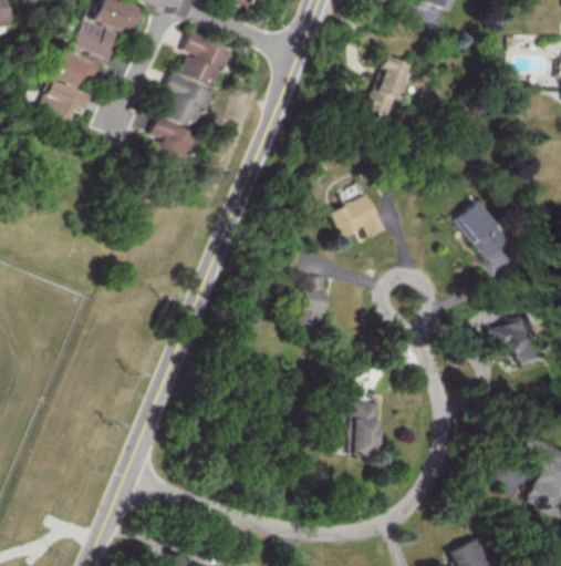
[(0,0),(0,26),(11,26),(7,0),(0,0)]
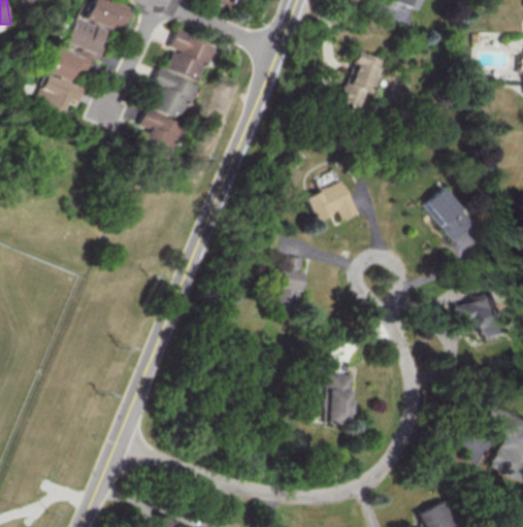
[(90,0),(83,19),(120,33),(129,9),(104,0),(90,0)]
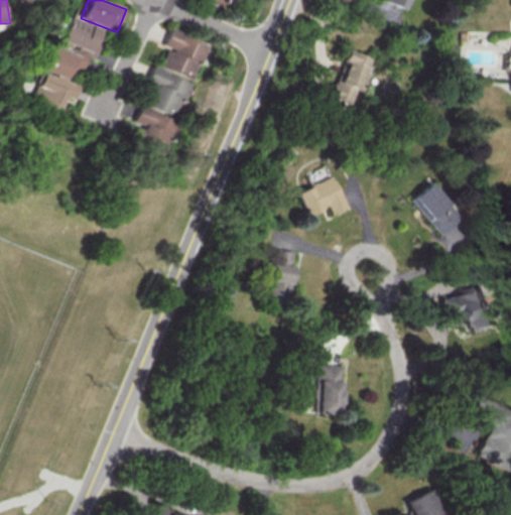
[(228,0),(201,0),(226,9),(228,0)]
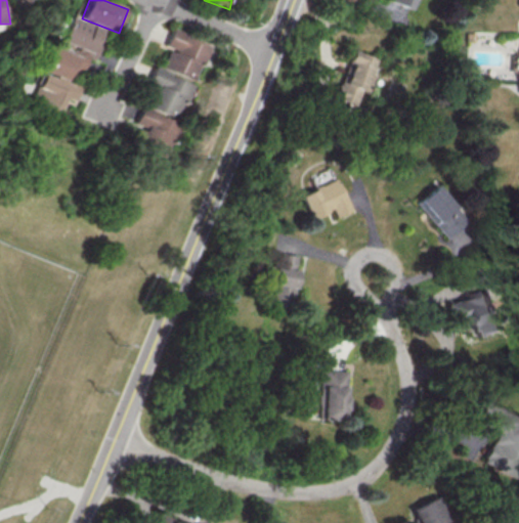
[(424,0),(397,0),(397,2),(420,10),(424,0)]
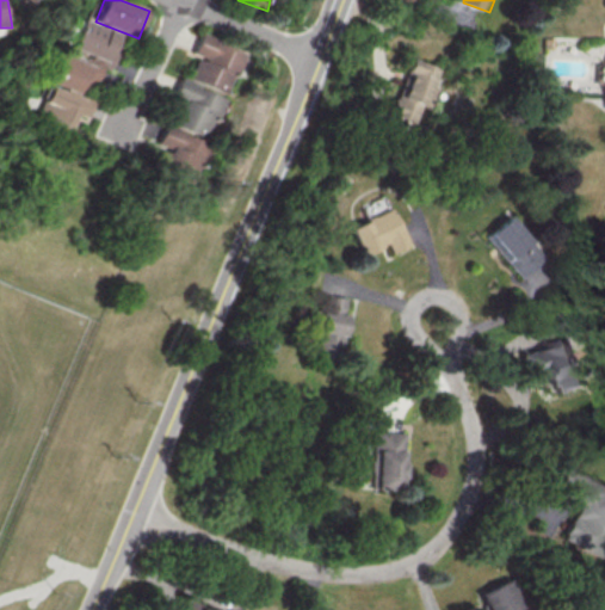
[(72,51),(66,49),(54,84),(56,85),(45,115),(79,128),(84,115),(97,118),(103,100),(97,98),(107,68),(115,71),(122,50),(116,49),(122,34),(84,20),(72,51)]
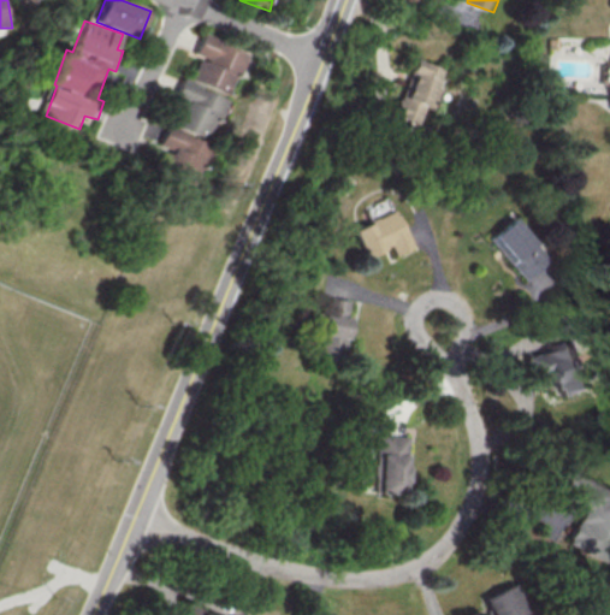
[(235,95),(249,52),(205,36),(197,57),(201,58),(194,81),(235,95)]
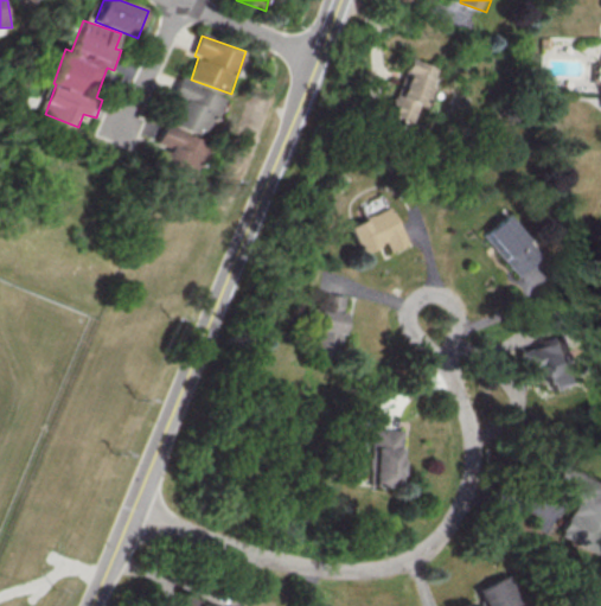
[(417,123),(423,107),(432,109),(439,89),(434,87),(440,68),(411,58),(392,114),(417,123)]
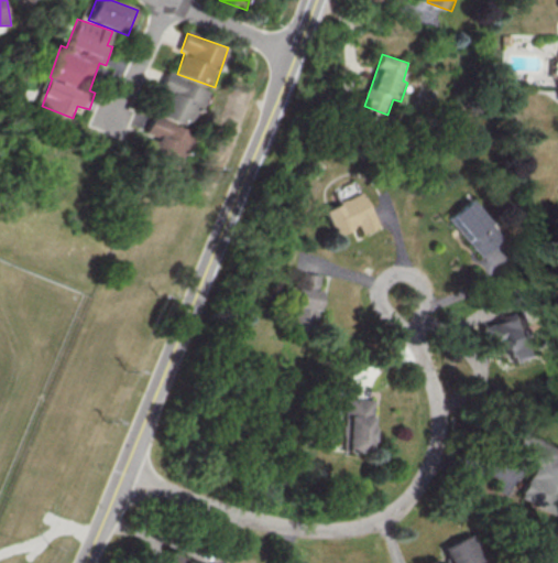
[(212,89),(170,74),(164,91),(167,93),(160,115),(199,128),(212,89)]
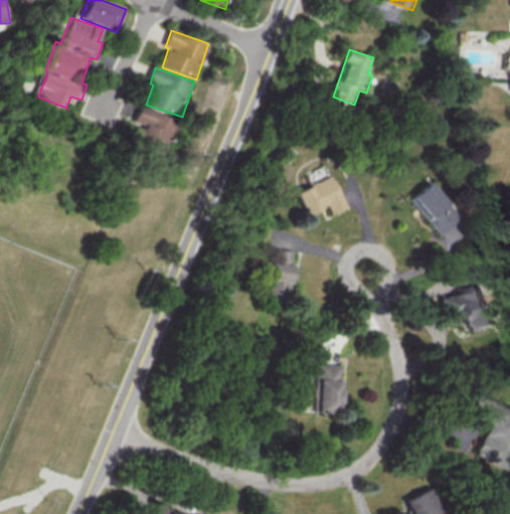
[(139,124),(144,125),(138,145),(169,155),(181,118),(145,107),(139,124)]
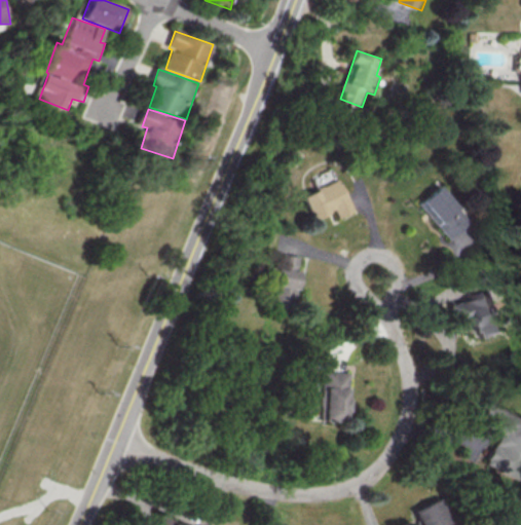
[(306,195),(317,220),(339,211),(342,219),(358,212),(344,180),(306,195)]
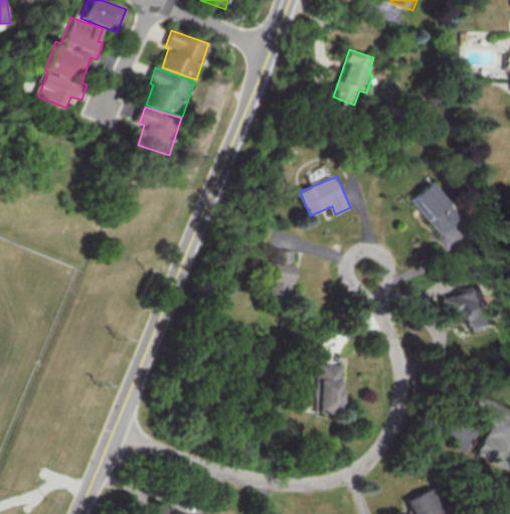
[(464,217),(434,181),(412,199),(443,235),(464,217)]
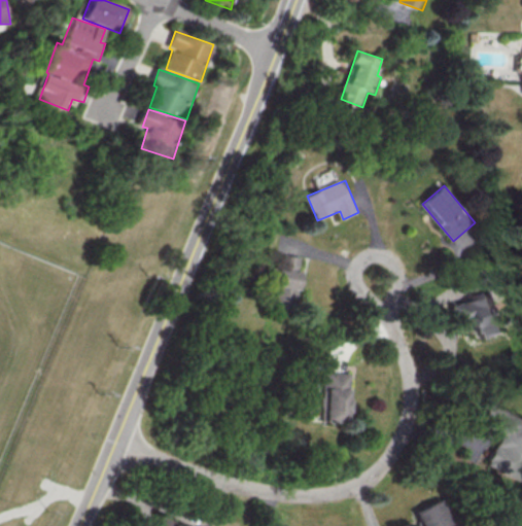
[(307,258),(284,255),(278,296),(272,296),(271,306),(300,310),(307,258)]
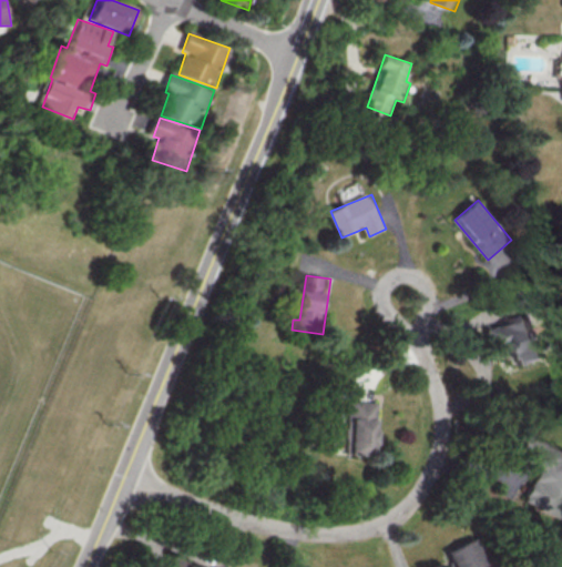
[(547,361),(535,316),(490,328),(496,348),(511,345),(514,360),(521,358),(523,366),(547,361)]
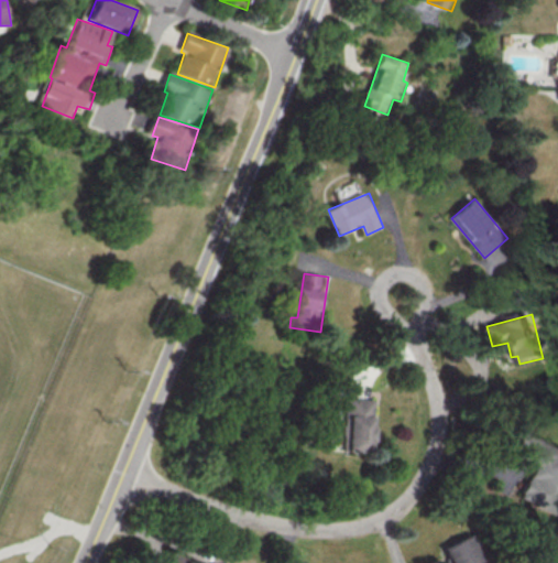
[(353,453),(380,454),(381,400),(354,400),(353,453)]
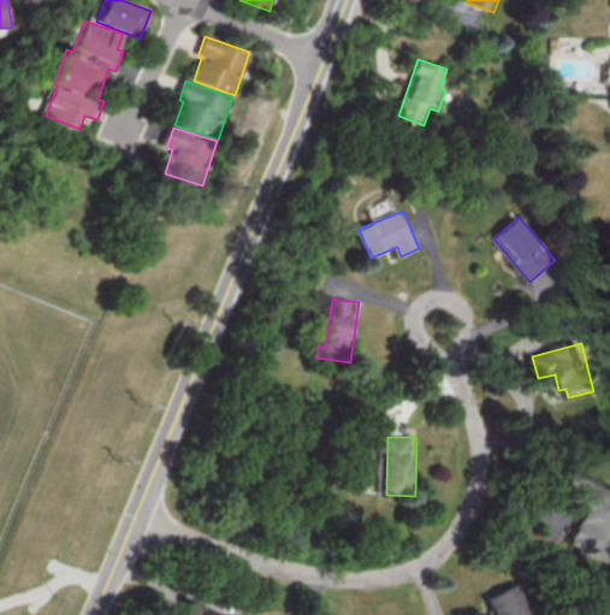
[(609,484),(576,472),(568,495),(590,503),(574,548),(609,562),(609,484)]
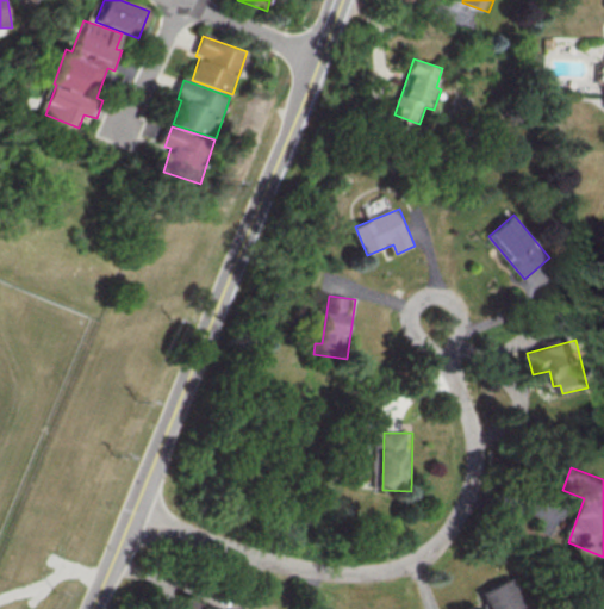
[(486,591),(493,608),(528,608),(515,578),(486,591)]
